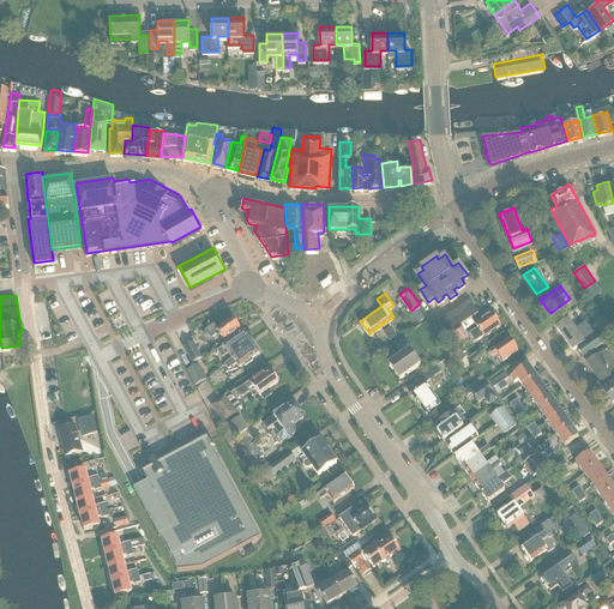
[(479,309),(470,297),(464,301),(473,313),(479,309)]
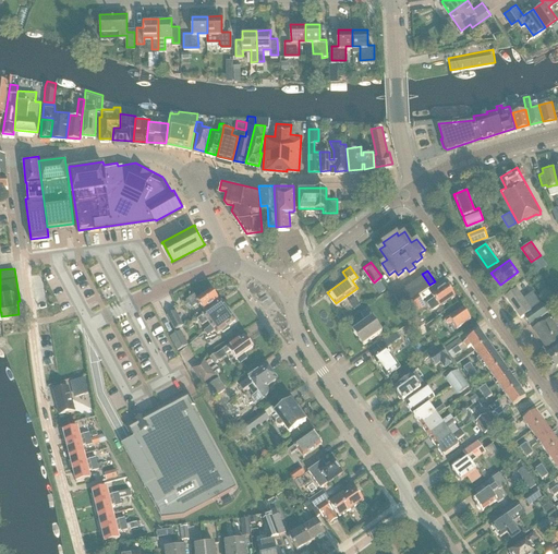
[(429,285),(422,274),(416,278),(424,289),(429,285)]
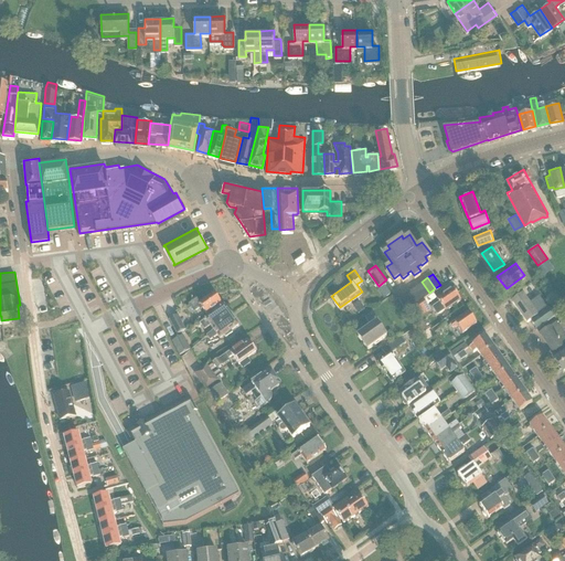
[(429,293),(422,282),(416,285),(424,296),(429,293)]
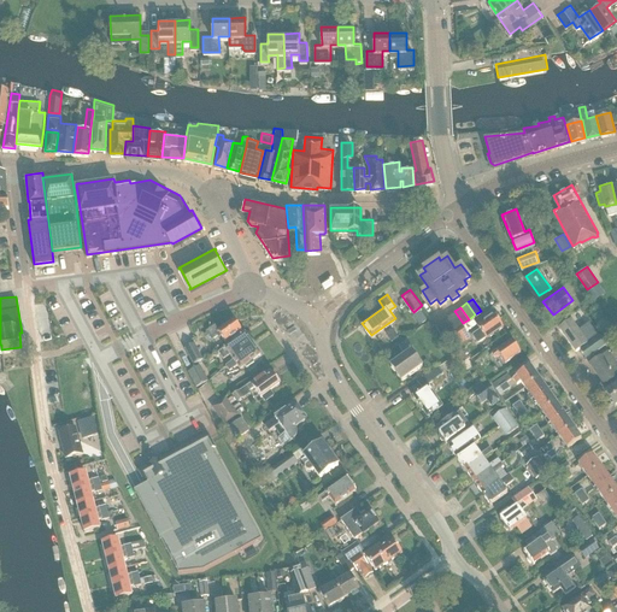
[(463,323),(454,311),(448,316),(456,328),(463,323)]
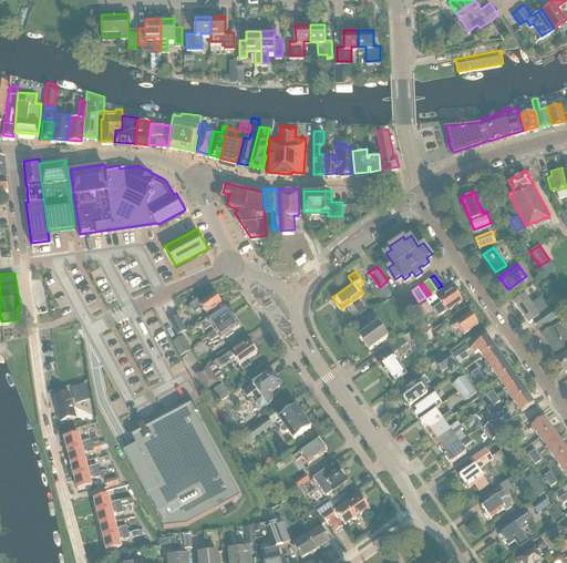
[(439,296),(441,299),(433,305),(440,314),(462,297),(454,286),(439,296)]
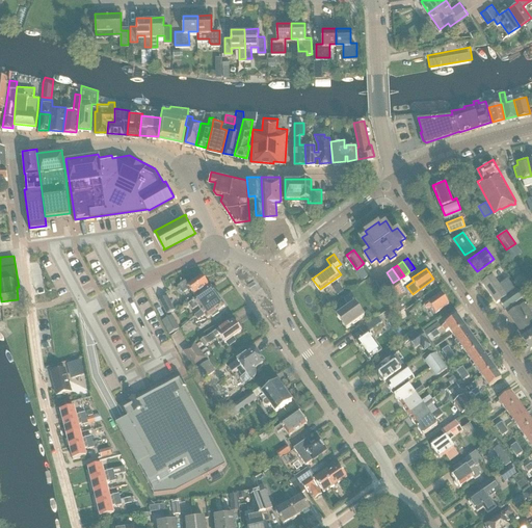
[(205,278),(201,272),(187,282),(185,279),(178,284),(182,290),(189,285),(194,293),(209,284),(208,282),(208,281),(206,278),(205,278)]
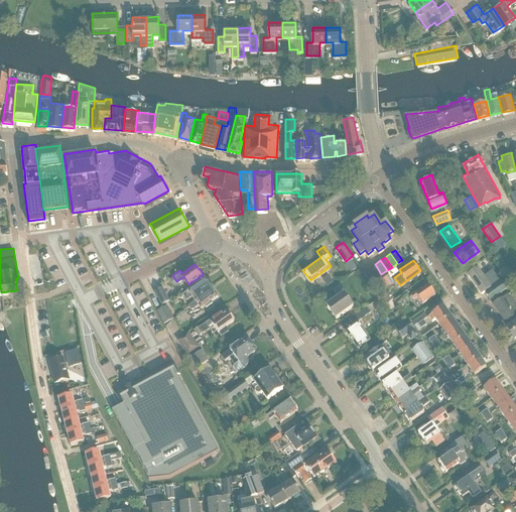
[(376,277),(381,274),(375,264),(369,267),(376,277)]
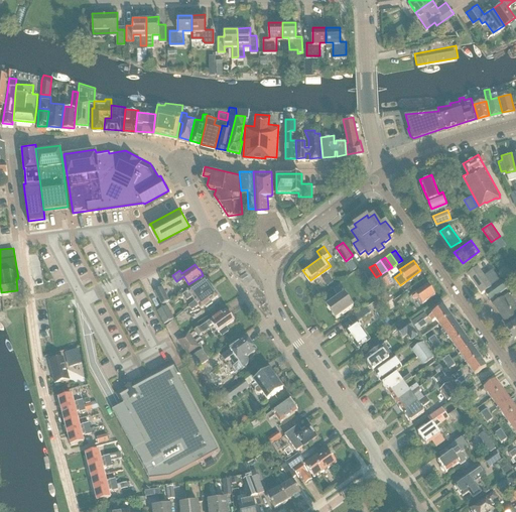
[(478,264),(468,271),(482,290),(491,283),(493,282),(498,279),(499,278),(491,267),(483,272),(478,264)]
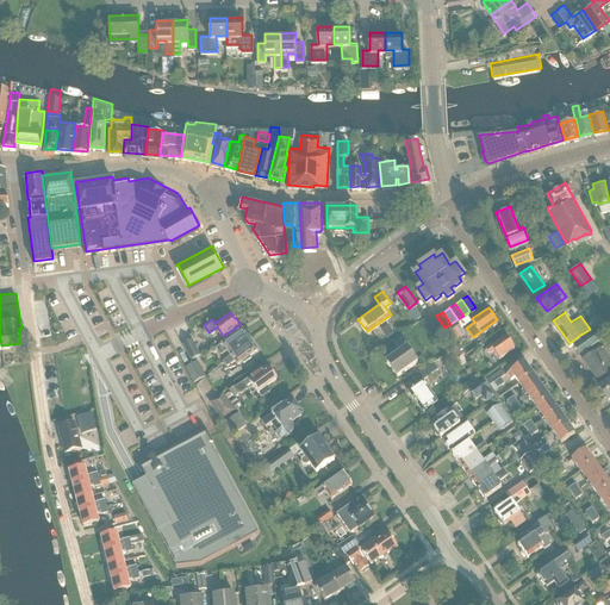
[(436,316),(430,320),(439,332),(444,328),(436,316)]
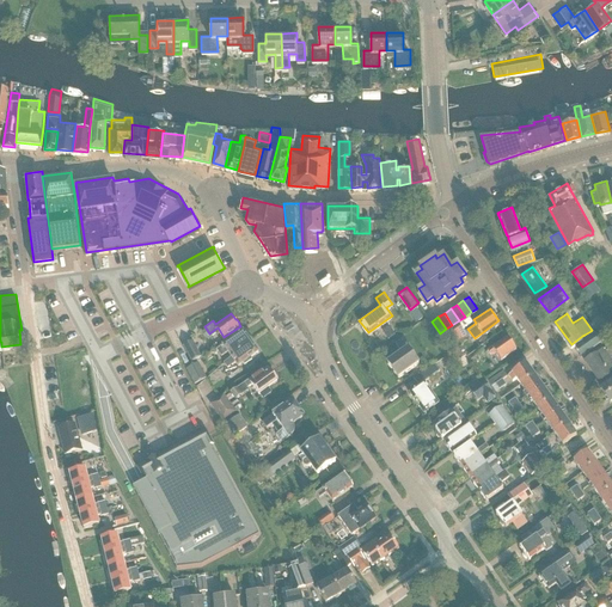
[(454,341),(466,332),(459,322),(447,330),(454,341)]
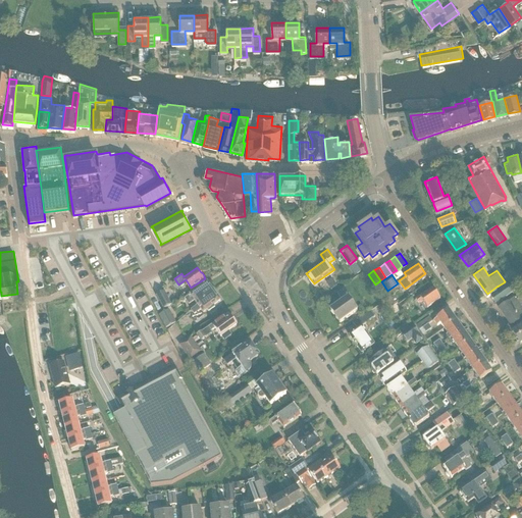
[(201,295),(213,287),(207,278),(205,280),(204,279),(199,282),(199,286),(185,295),(189,300),(193,297),(197,302),(198,302),(203,298),(201,295)]
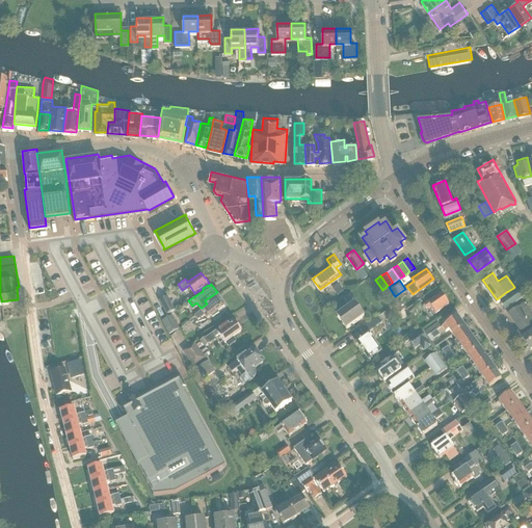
[(515,290),(501,299),(505,307),(525,292),(522,287),(521,286),(520,286),(515,290)]
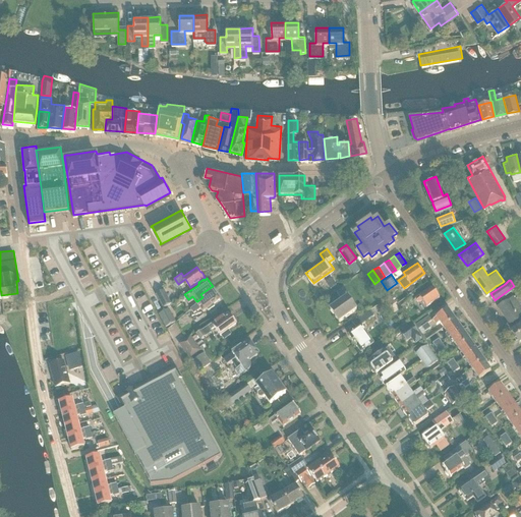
[(330,305),(339,319),(356,306),(345,290),(347,289),(343,284),(337,289),(342,297),(330,305)]
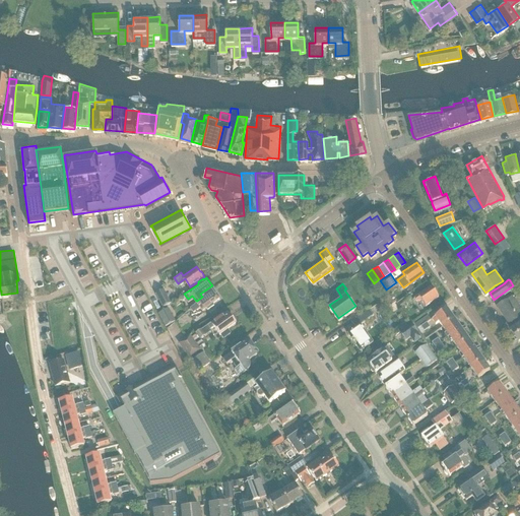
[(439,294),(432,283),(419,292),(419,291),(414,295),(417,299),(420,297),(425,303),(439,294)]
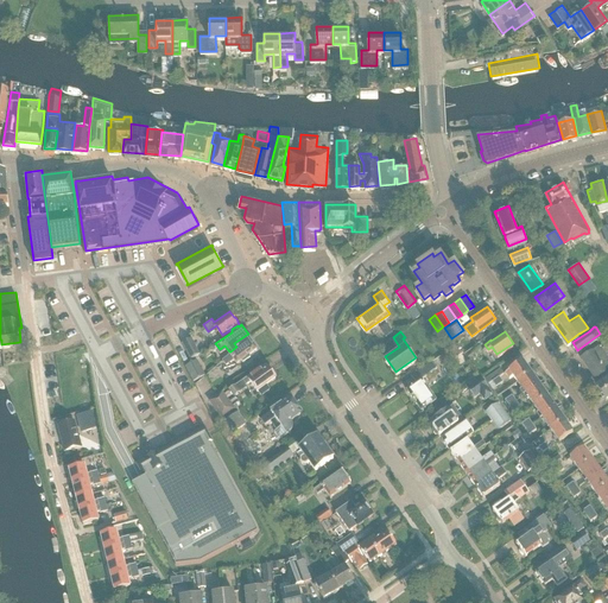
[(230,351),(229,351),(222,356),(226,361),(230,356),(232,355),(236,361),(241,357),(242,359),(249,354),(248,351),(257,346),(248,334),(234,343),(236,347),(230,351)]
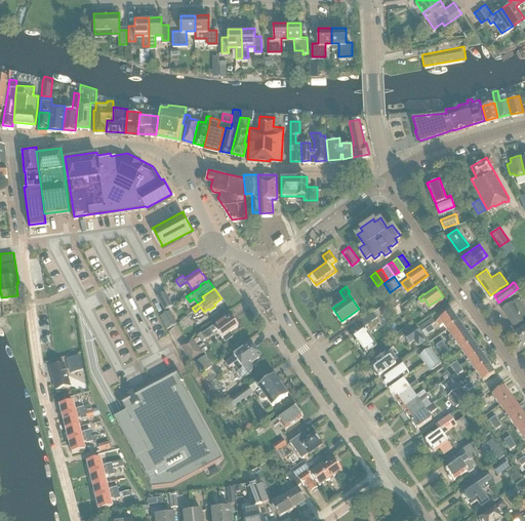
[(164,308),(173,303),(166,289),(157,293),(164,308)]
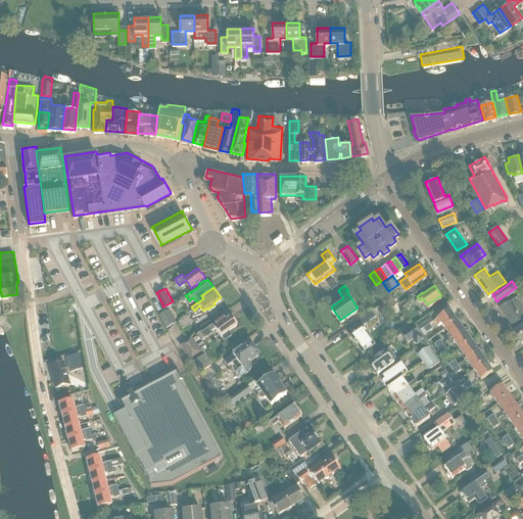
[(403,307),(414,299),(410,293),(399,301),(403,307)]
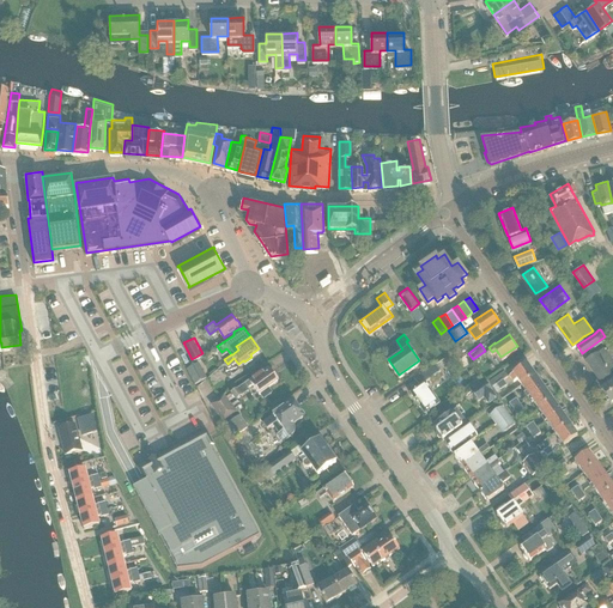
[(612,358),(604,345),(586,358),(599,376),(594,380),(596,383),(600,388),(601,387),(611,400),(612,397),(612,358)]
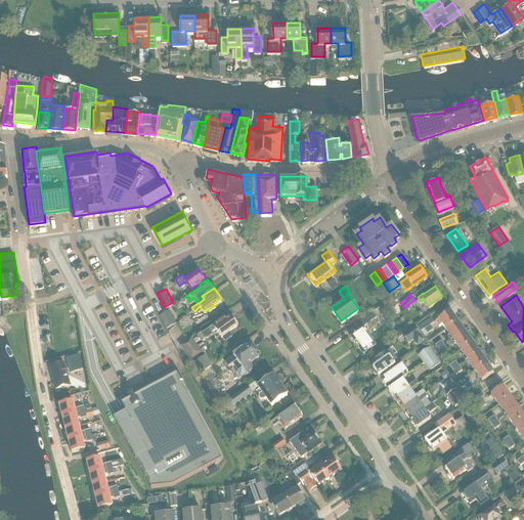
[(166,326),(176,320),(170,307),(160,313),(166,326)]
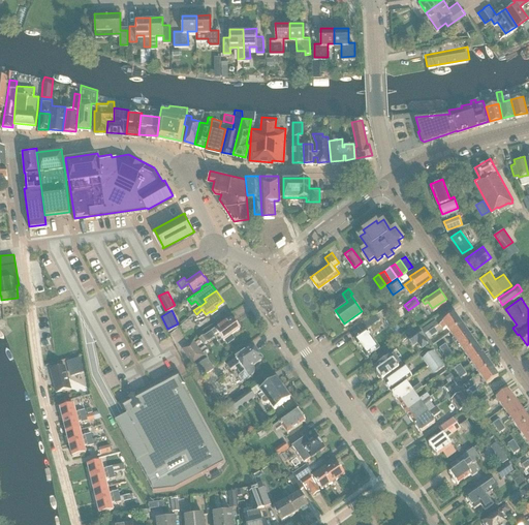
[(442,326),(445,323),(449,329),(461,320),(455,310),(439,321),(442,326)]
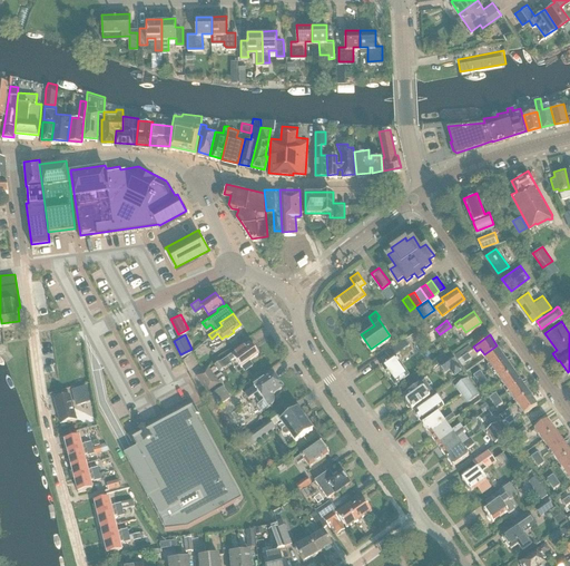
[(394,382),(409,372),(395,353),(410,343),(404,335),(385,350),(391,357),(381,363),(394,382)]
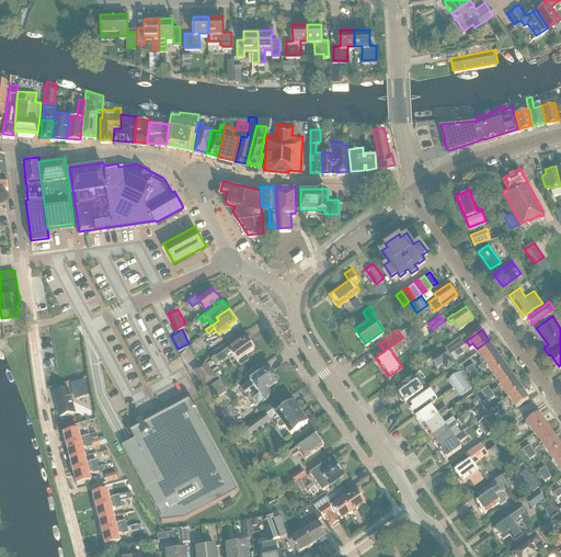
[(216,354),(220,360),(227,355),(226,353),(230,350),(237,359),(238,359),(241,363),(249,357),(245,353),(254,347),(253,345),(253,343),(251,340),(249,340),(248,338),(245,334),(233,343),(233,342),(228,347),(227,345),(216,354)]
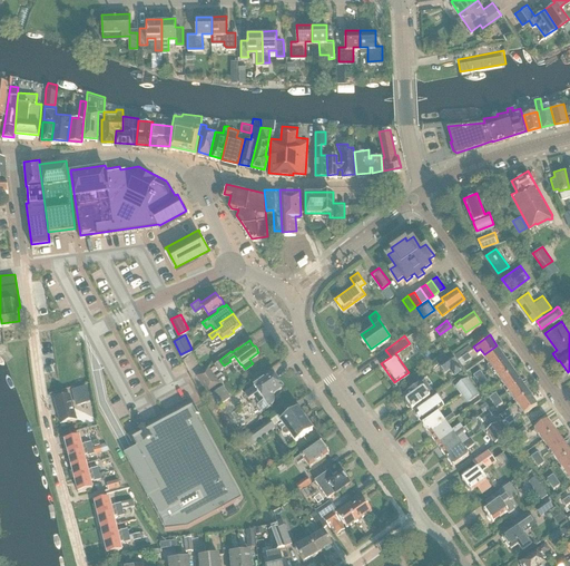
[(469,342),(454,352),(458,357),(459,357),(461,354),(468,350),(472,347),(469,342)]
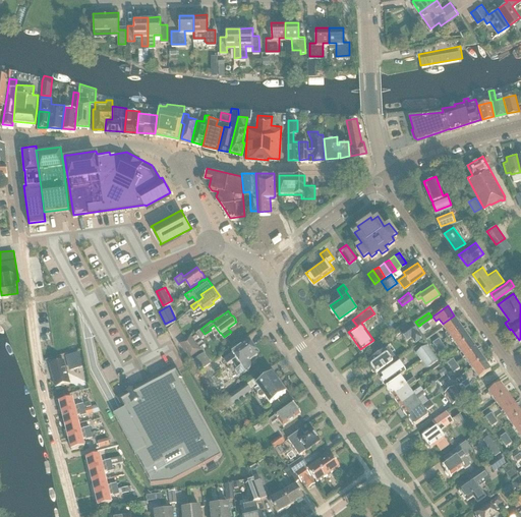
[(454,316),(443,324),(450,335),(466,323),(466,322),(461,325),(454,316)]
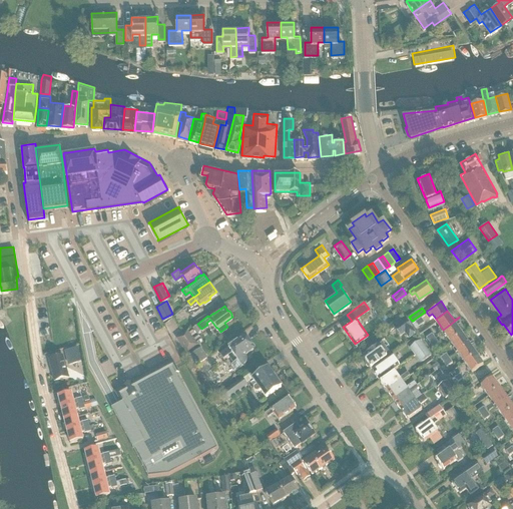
[(421,315),(415,319),(418,324),(424,320),(421,315)]
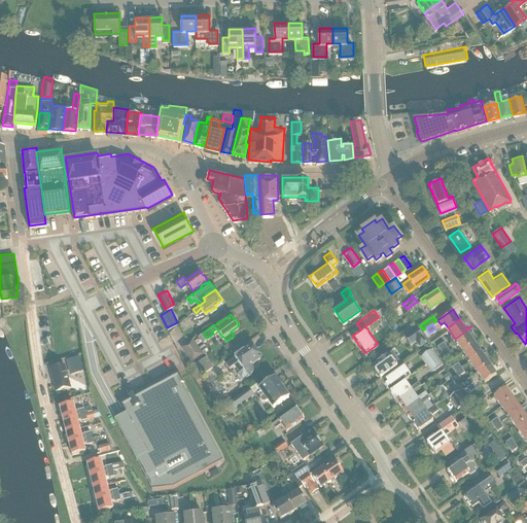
[(427,340),(417,325),(406,334),(412,342),(417,339),(420,344),(427,340)]
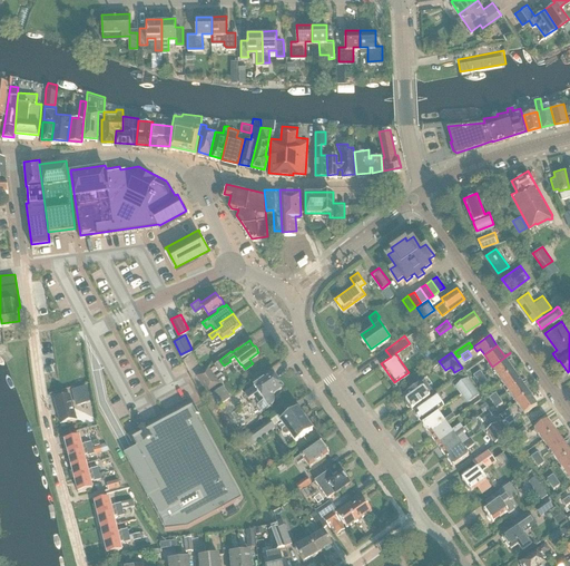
[(510,353),(492,367),(500,377),(513,368),(507,358),(511,354),(510,353)]
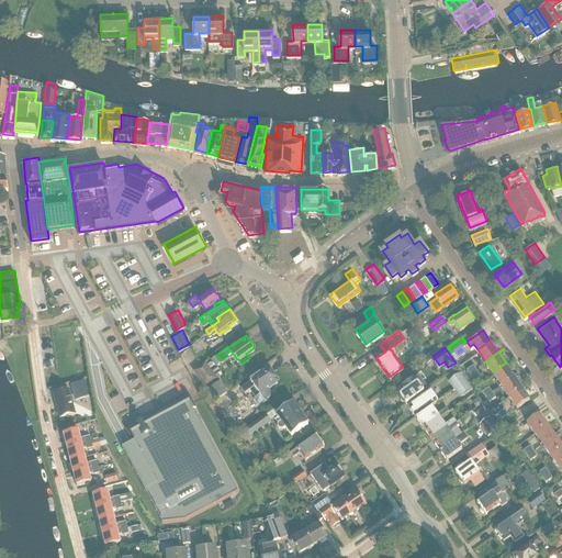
[(217,364),(221,360),(216,355),(199,367),(194,369),(204,383),(209,380),(223,370),(217,364)]
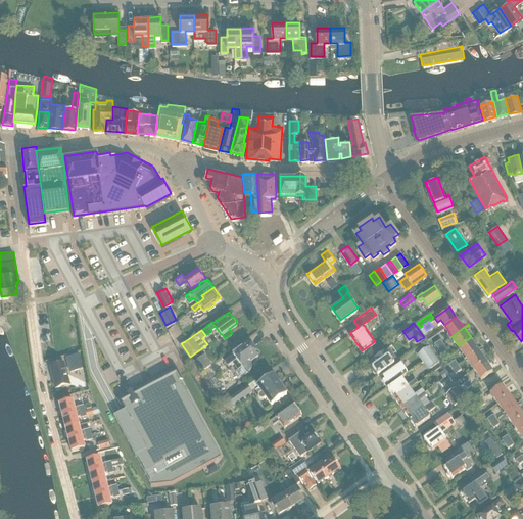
[(437,345),(443,341),(440,337),(434,341),(437,345)]
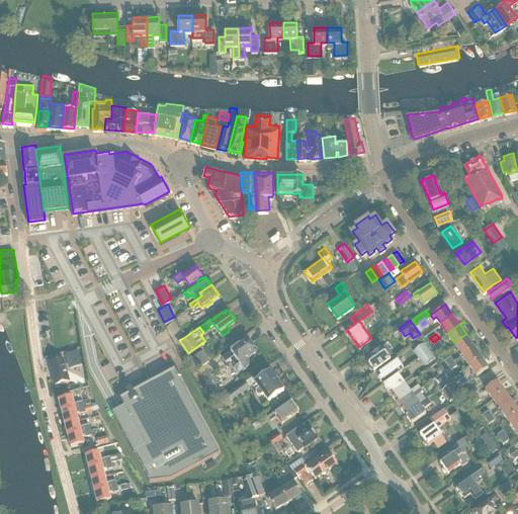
[(466,334),(454,342),(461,352),(478,341),(477,340),(472,343),(466,334)]
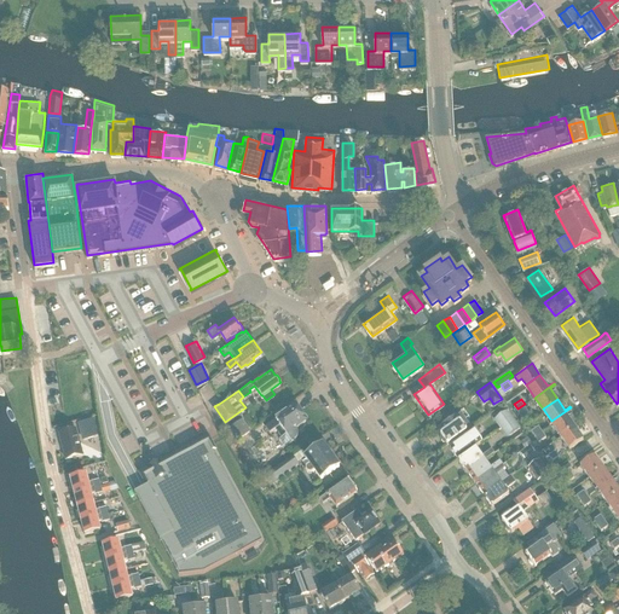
[(298,426),(296,424),(306,417),(305,416),(305,413),(302,410),(300,410),(295,403),(266,424),(270,429),(276,426),(282,434),(279,436),(284,442),(296,434),(298,433),(298,432),(299,430),(299,428),(298,426)]
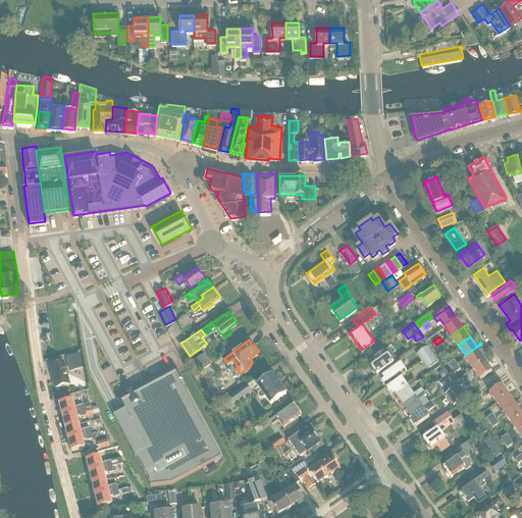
[(442,341),(436,345),(439,350),(446,346),(442,341)]
